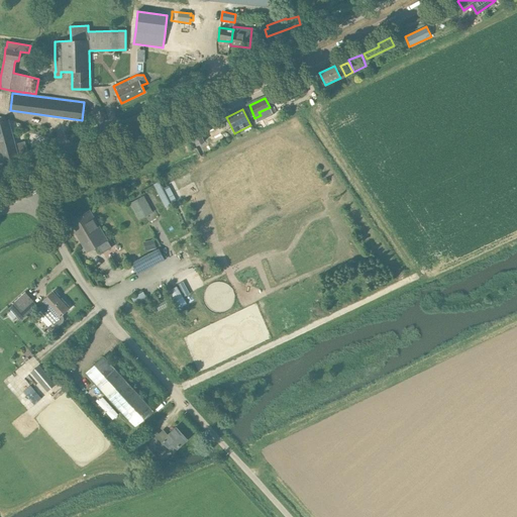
[(18,156),(17,154),(27,151),(24,141),(15,144),(8,120),(0,122),(0,154),(1,160),(18,156)]
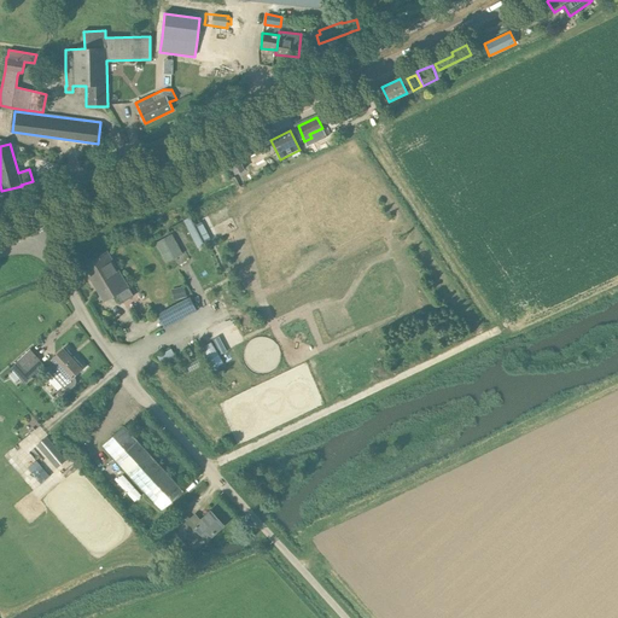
[(229,161),(232,168),(235,174),(244,169),(238,157),(229,161)]
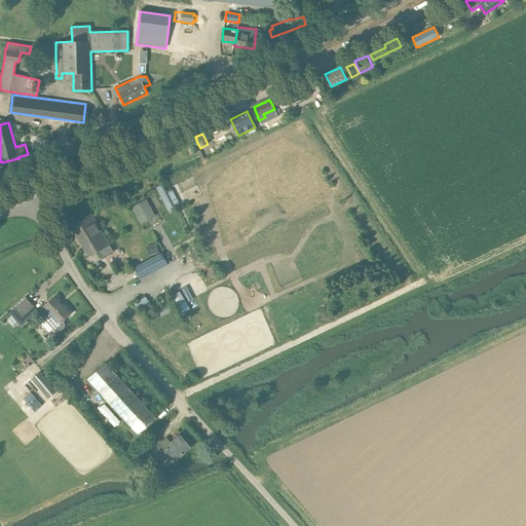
[(129,182),(138,178),(135,171),(125,176),(129,182)]
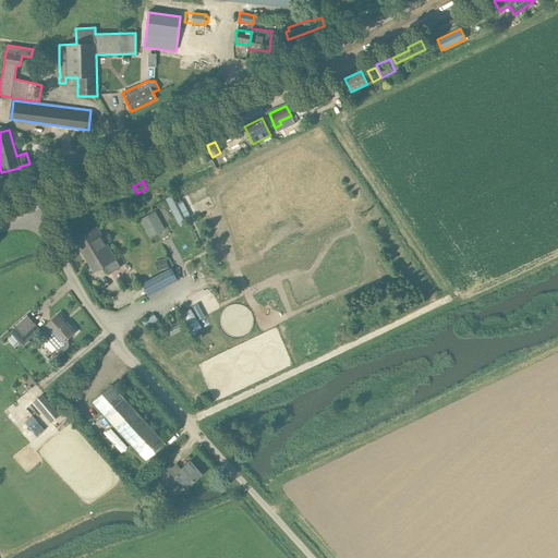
[(171,196),(166,198),(178,223),(184,220),(171,196)]
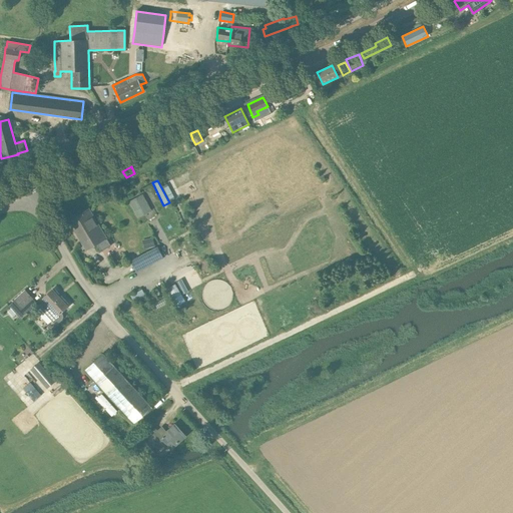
[(129,201),(138,217),(151,210),(142,194),(129,201)]
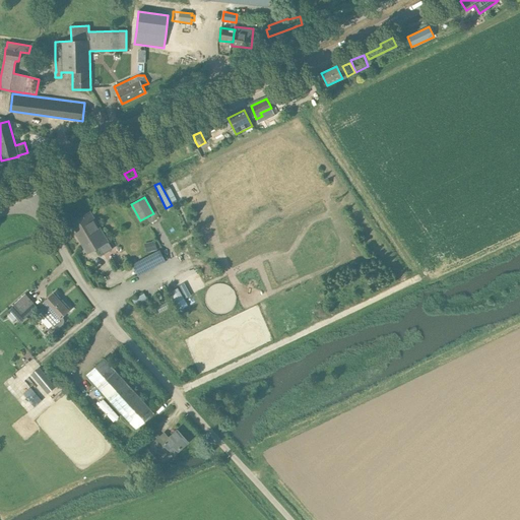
[(112,249),(90,211),(69,223),(86,254),(98,248),(102,255),(112,249)]
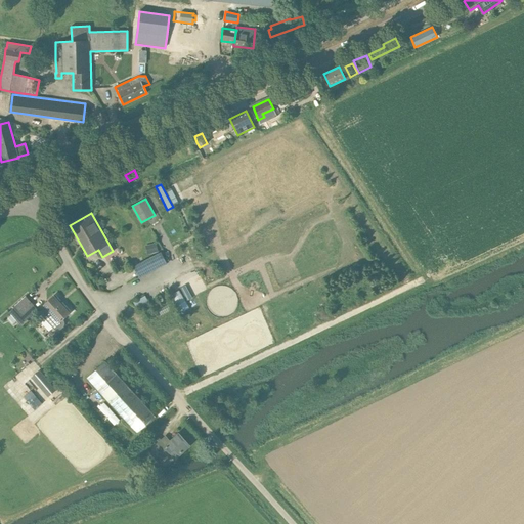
[(145,246),(147,255),(158,252),(156,243),(145,246)]
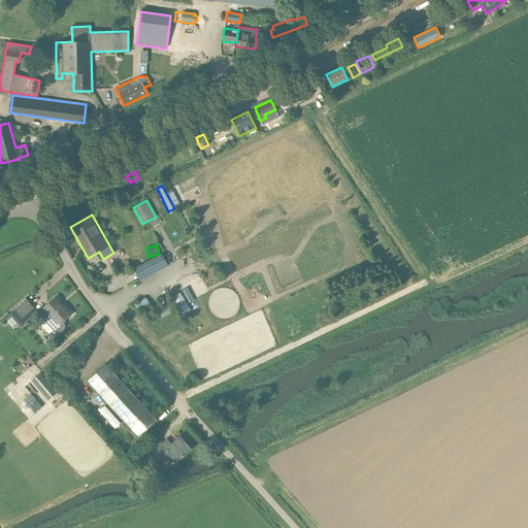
[(139,281),(168,266),(162,254),(133,268),(139,281)]
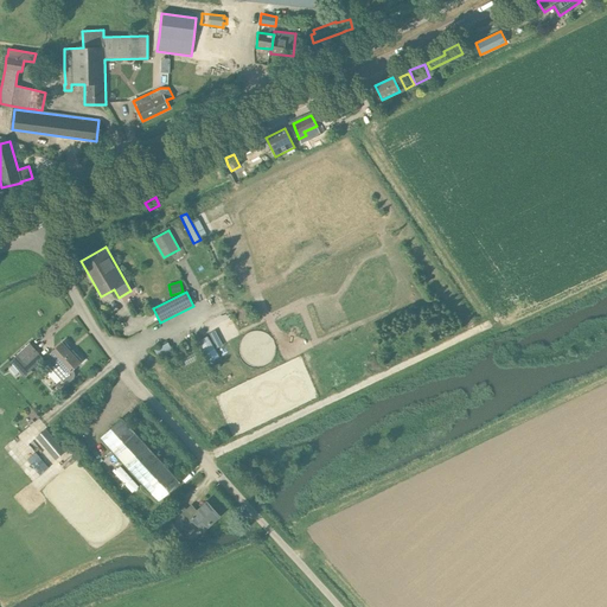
[(167,342),(154,350),(159,358),(173,351),(167,342)]
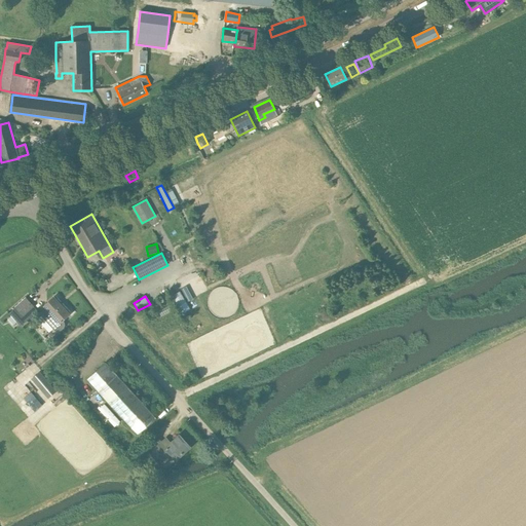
[(63,320),(69,314),(53,297),(43,306),(45,308),(39,313),(44,320),(44,318),(53,329),(54,330),(55,330),(57,331),(58,331),(60,331),(60,330),(61,330),(62,330),(62,329),(63,329),(64,328),(64,327),(64,326),(64,325),(64,324),(64,323),(64,322),(64,321),(63,320)]
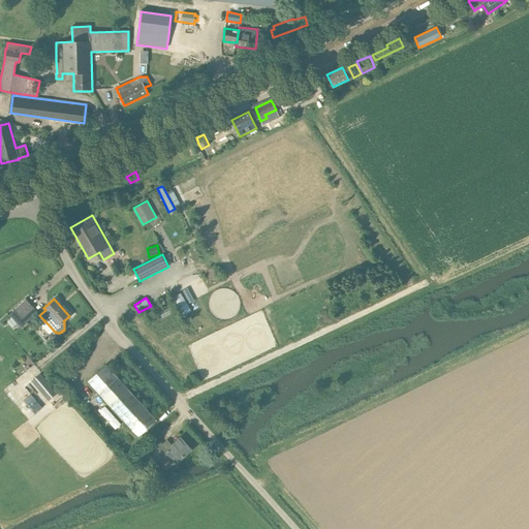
[(21,328),(37,312),(26,300),(9,315),(21,328)]
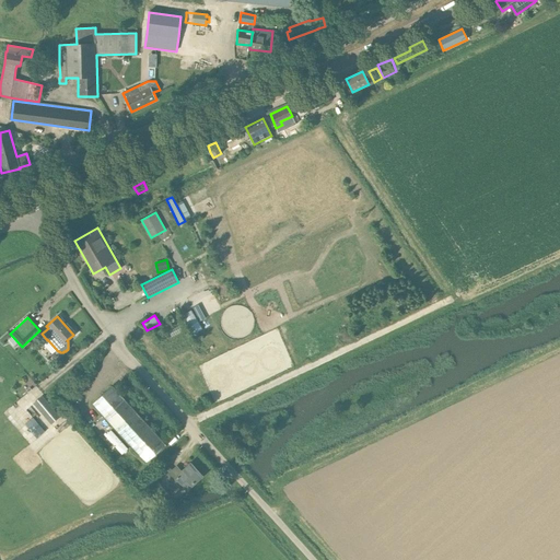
[(146,463),(165,445),(112,386),(92,404),(146,463)]
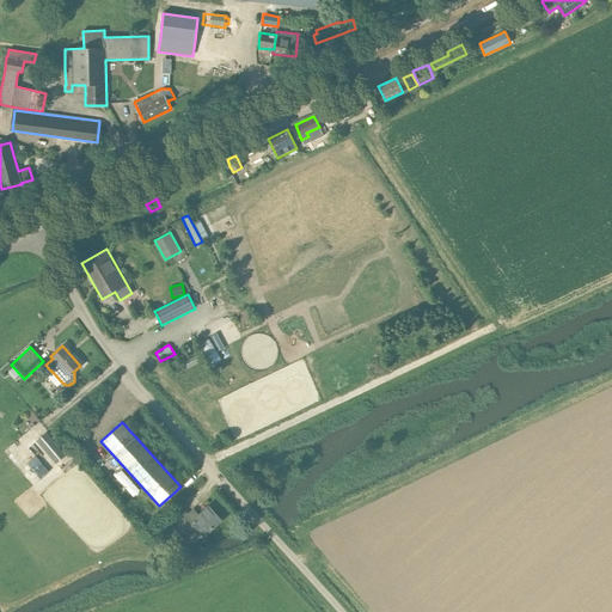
[(56,463),(65,456),(46,433),(37,441),(56,463)]
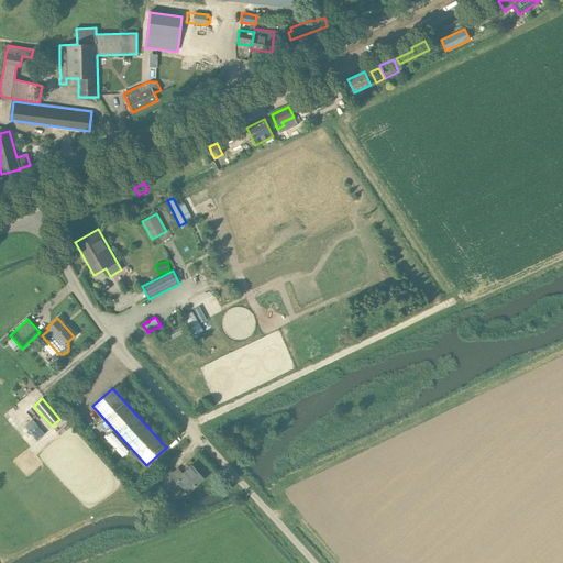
[(66,423),(56,431),(59,435),(69,427),(66,423)]
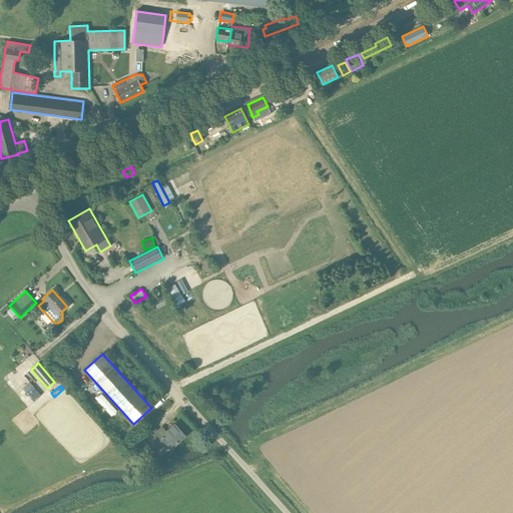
[(33,387),(26,393),(33,402),(41,395),(33,387)]
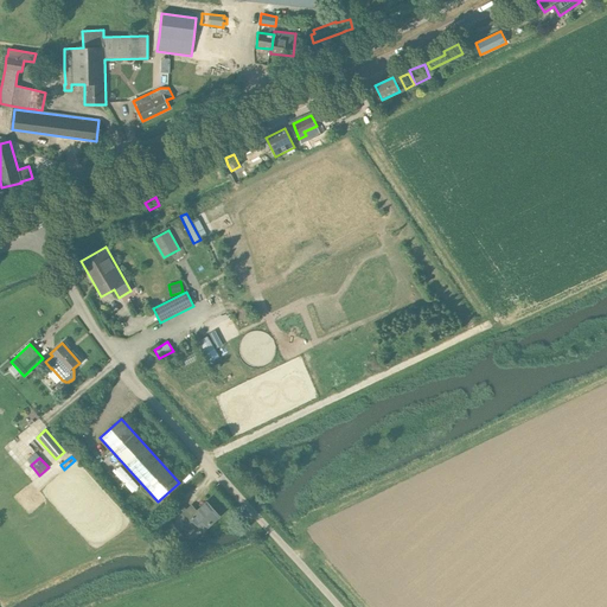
[(121,467),(114,473),(133,493),(140,487),(121,467)]
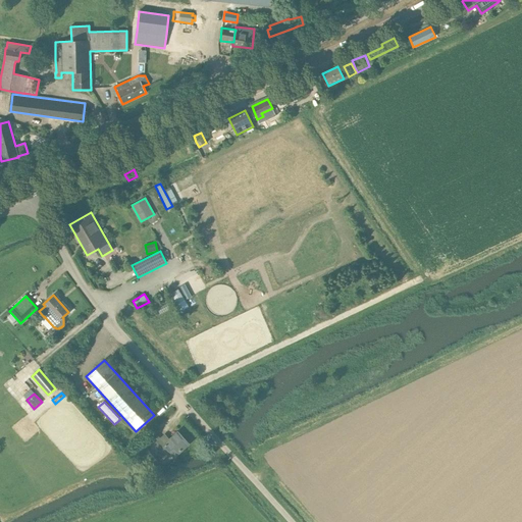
[(189,444),(177,431),(169,439),(164,435),(149,450),(158,460),(168,451),(173,457),(189,444)]
